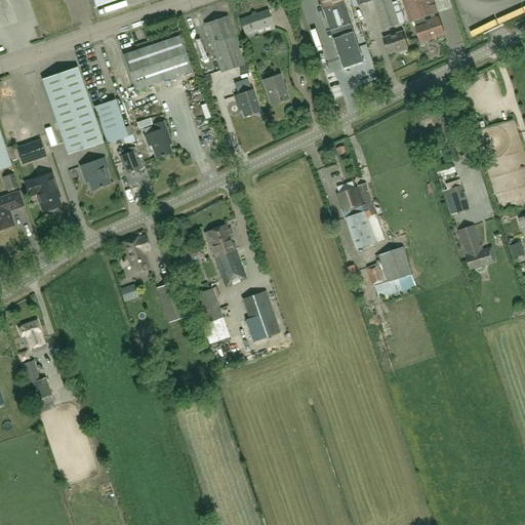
[(321,0),(345,70),(365,63),(344,0),(321,0)]
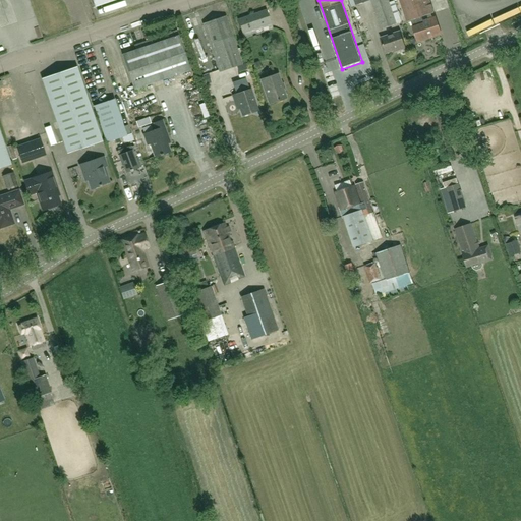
[(388,0),(352,0),(355,7),(371,1),(382,31),(397,24),(388,0)]
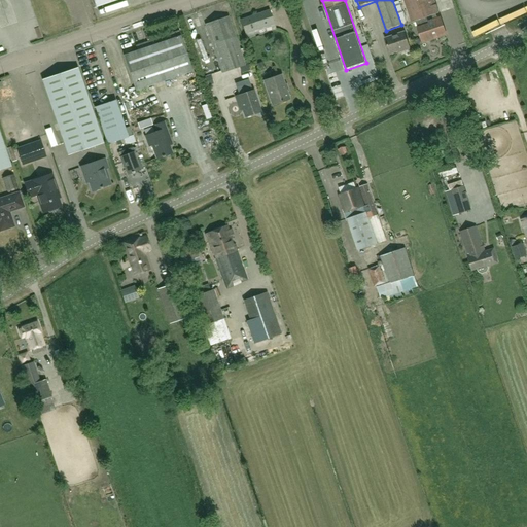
[(403,0),(412,24),(416,23),(422,42),(446,34),(441,19),(437,20),(436,15),(440,14),(433,0),(403,0)]
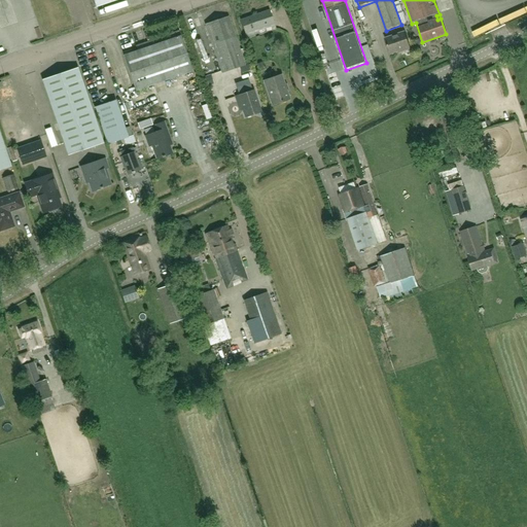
[(191,13),(197,27),(208,23),(203,9),(191,13)]
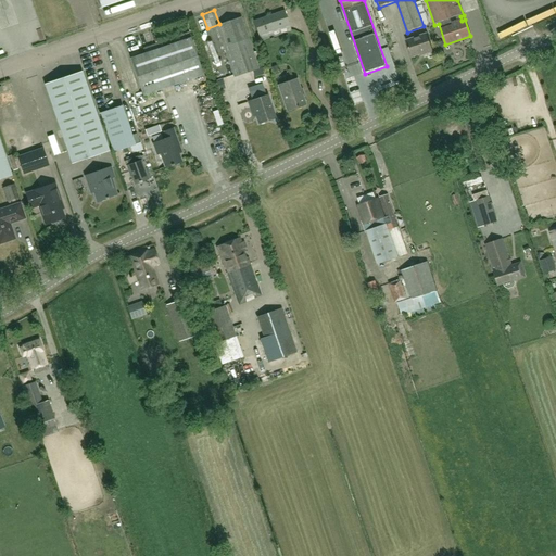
[(283,12),(253,22),(258,36),(289,25),(283,12)]
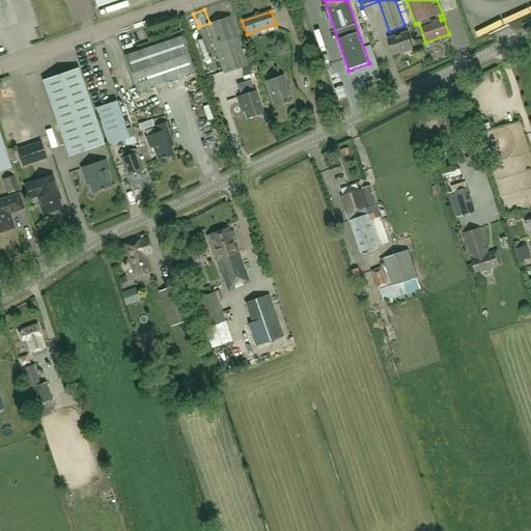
[(247,67),(247,66),(242,51),(230,18),(207,25),(224,75),(247,67)]
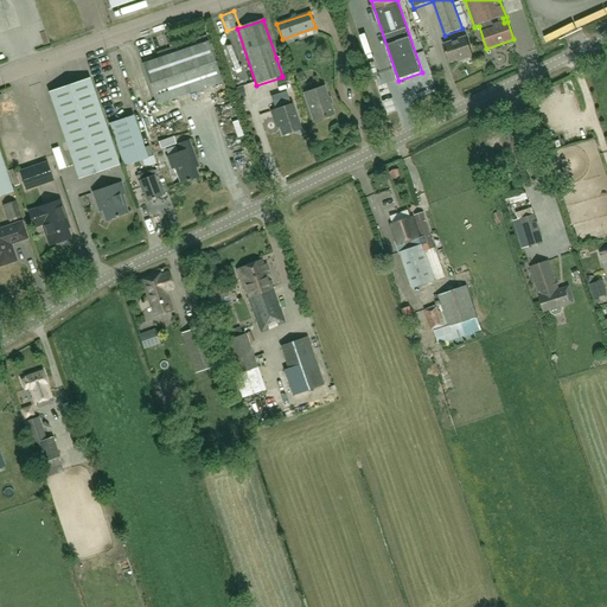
[(211,26),(217,44),(223,42),(218,24),(211,26)]
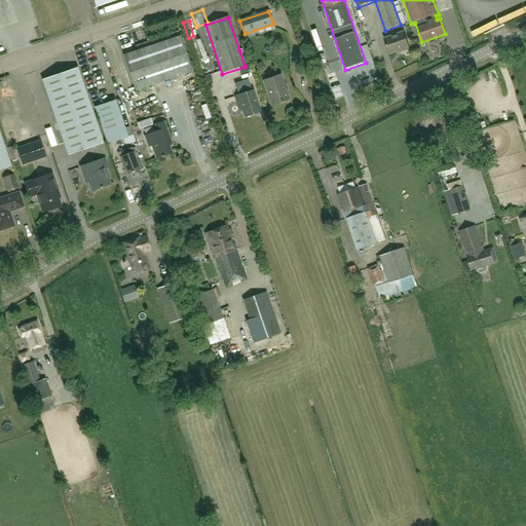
[(404,32),(383,38),(388,54),(399,50),(400,52),(409,49),(404,32)]
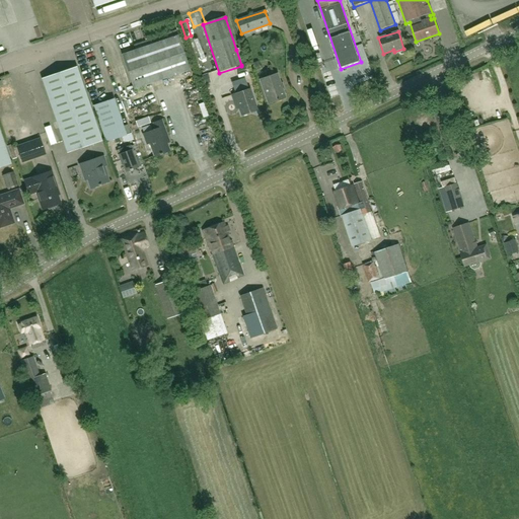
[(134,89),(190,70),(177,35),(122,56),(134,89)]
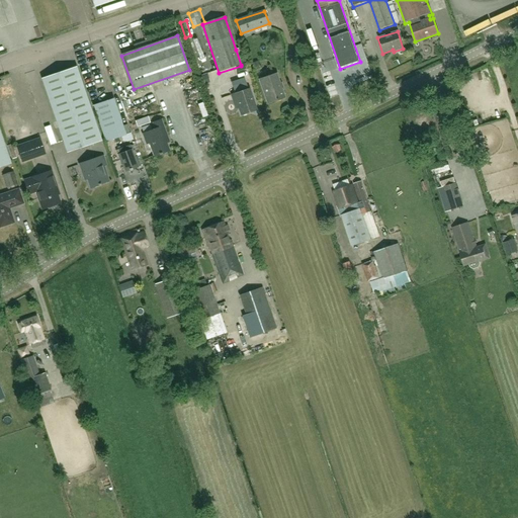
[(258,61),(252,64),(254,71),(260,69),(258,61)]
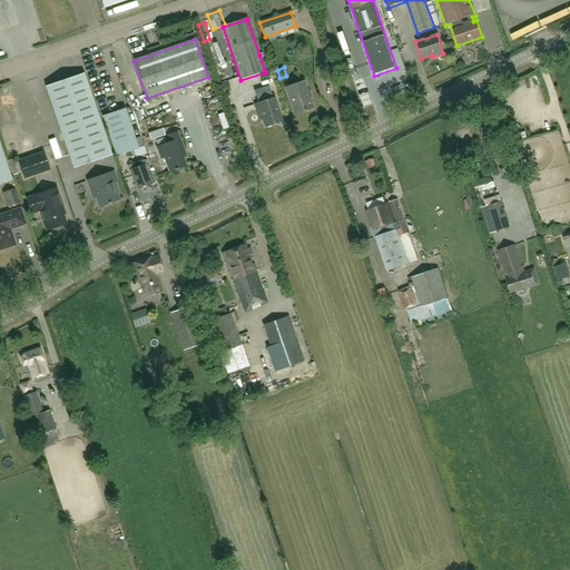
[(85,75),(47,88),(74,166),(111,153),(85,75)]
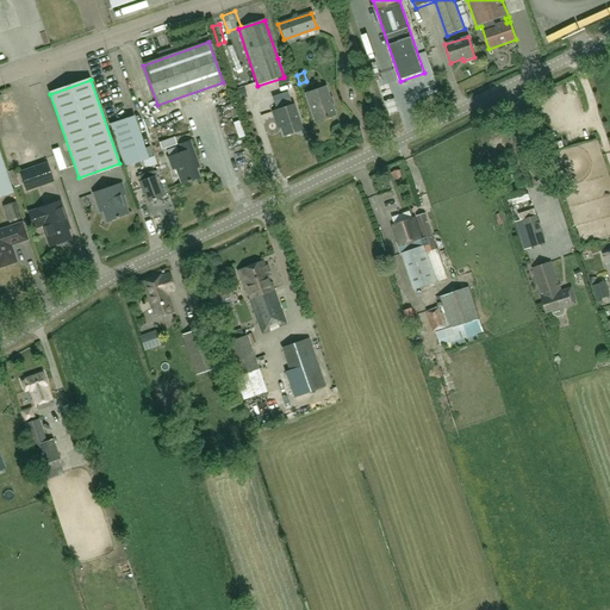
[(325,87),(305,94),(313,120),(323,118),(324,119),(335,116),(325,87)]
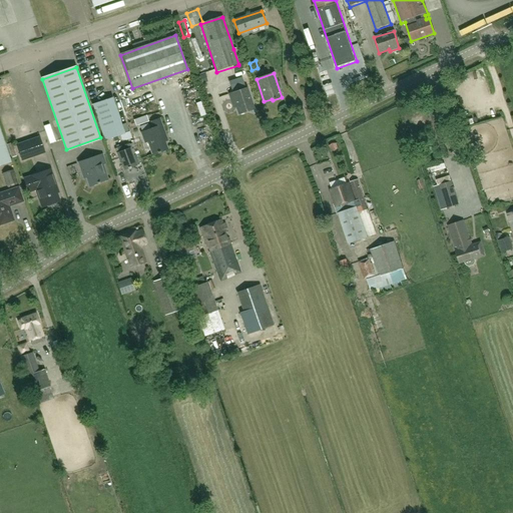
[(246,89),(229,95),(232,104),(234,103),(238,115),(253,109),(246,89)]
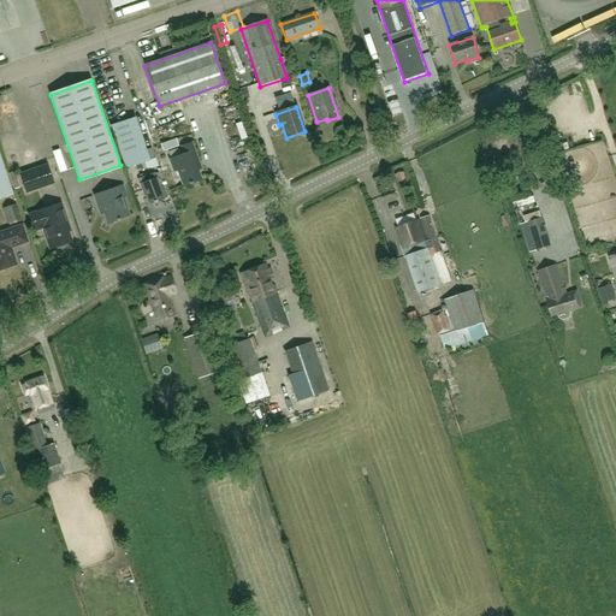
[(135,119),(112,126),(125,169),(149,160),(135,119)]
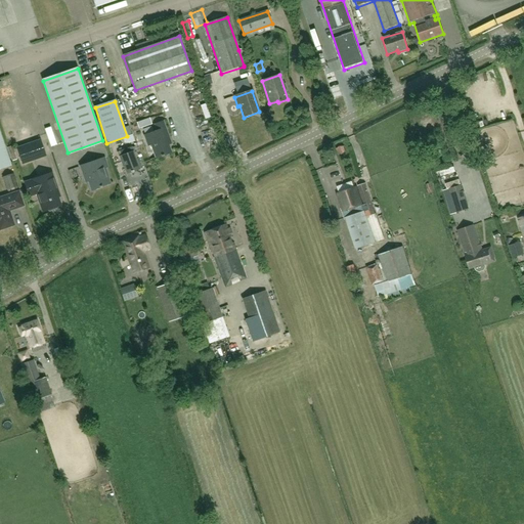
[(146,119),(134,123),(136,129),(148,124),(146,119)]
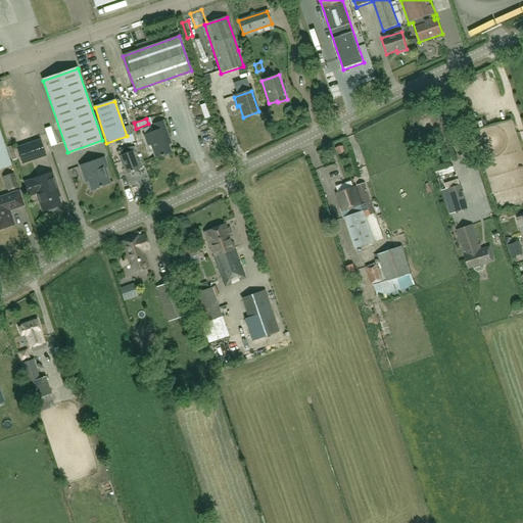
[(157,132),(145,137),(148,145),(150,144),(155,158),(170,153),(165,140),(168,139),(162,123),(155,126),(157,132)]
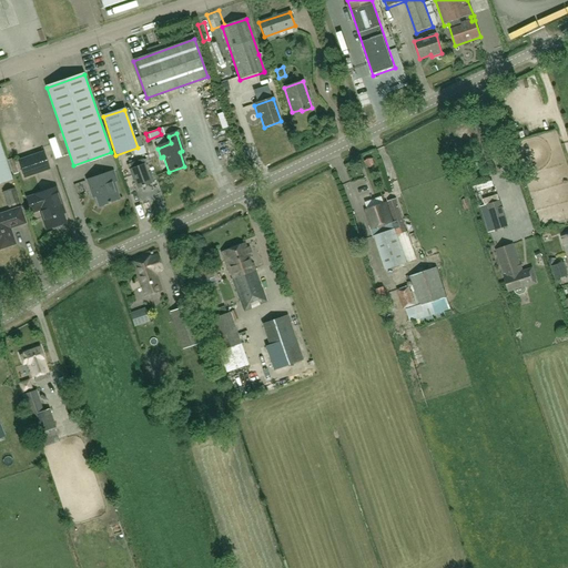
[(61,158),(54,139),(48,141),(54,160),(61,158)]
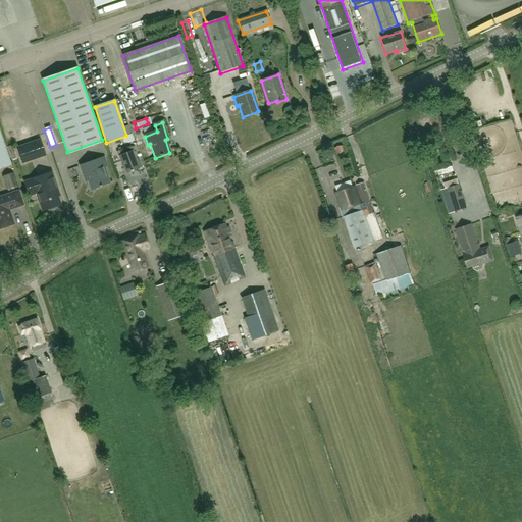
[(0,167),(10,164),(0,135),(0,167)]
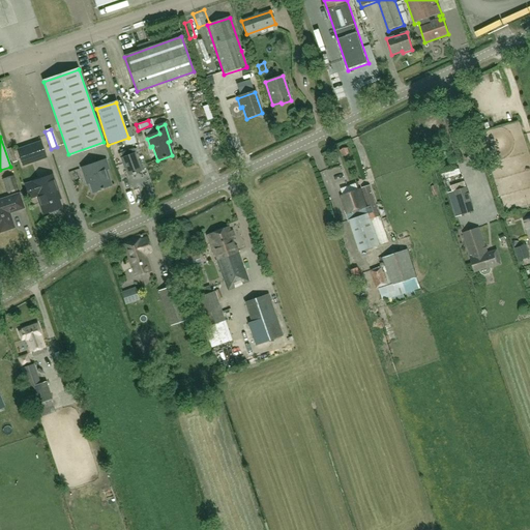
[(46,158),(40,143),(17,151),(23,167),(46,158)]
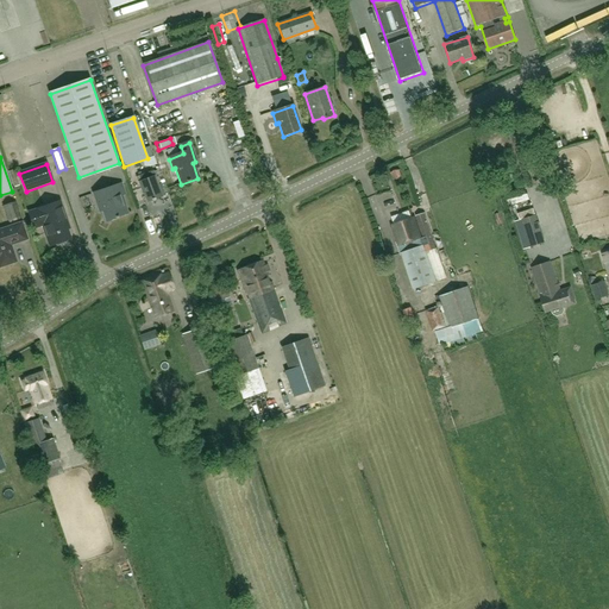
[(162,184),(157,186),(154,177),(155,177),(152,173),(139,177),(140,182),(143,190),(144,190),(149,202),(165,196),(162,184)]
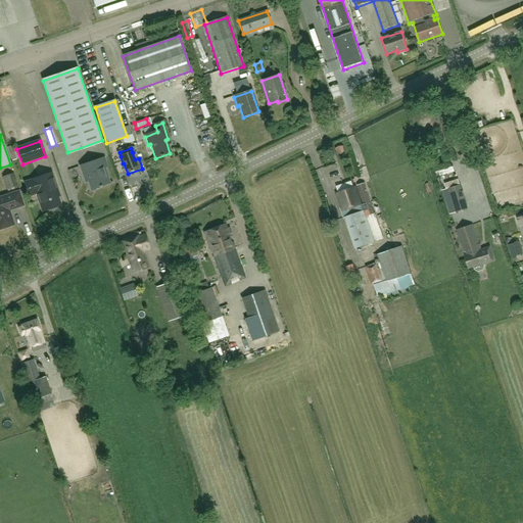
[(104,157),(80,165),(84,176),(86,175),(91,191),(110,184),(105,169),(107,168),(104,157)]
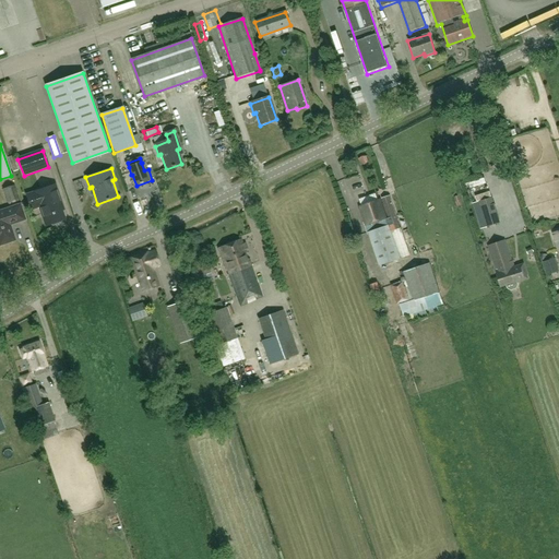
[(61,203),(55,186),(34,193),(35,193),(26,197),(32,211),(39,207),(46,226),(51,224),(51,226),(52,226),(61,224),(61,222),(61,221),(64,219),(59,204),(61,203)]
